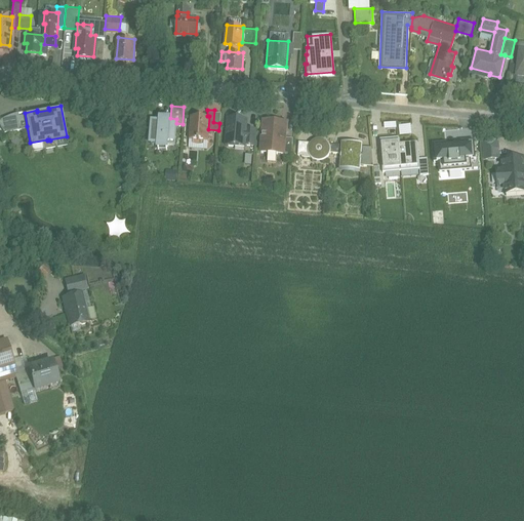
[(13,112),(9,113),(3,115),(0,117),(0,124),(4,130),(27,126),(25,113),(18,114),(17,111),(13,112)]
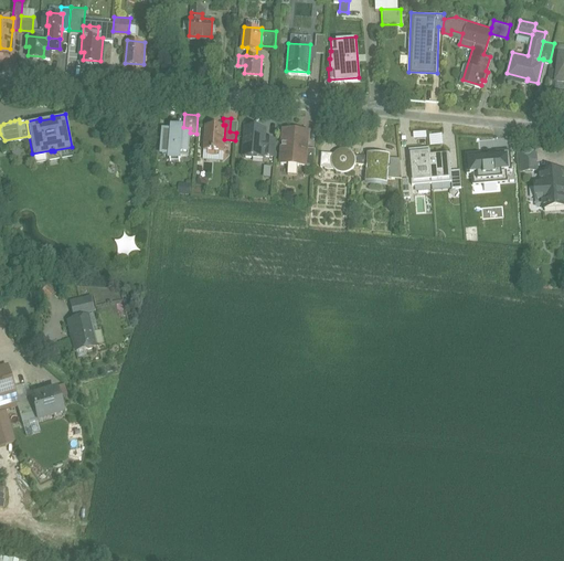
[(214,124),(205,123),(203,147),(212,148),(212,149),(214,149),(214,148),(224,149),(224,139),(225,125),(223,125),(217,124),(216,126),(214,126),(214,124)]
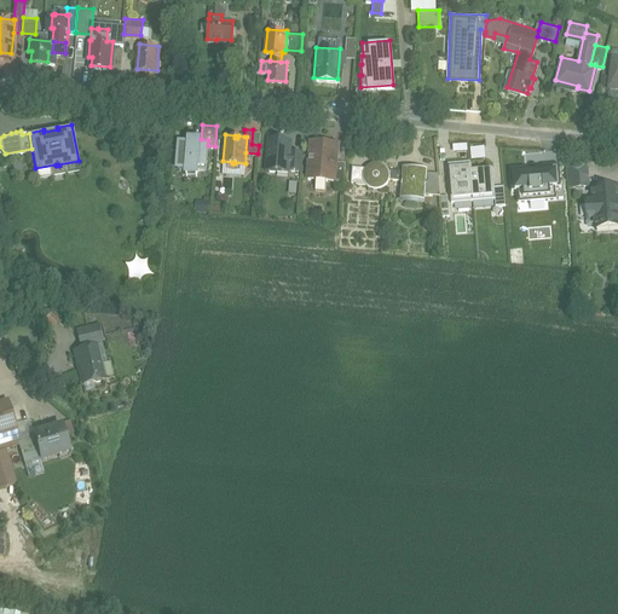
[(292,138),(269,135),(266,168),(288,171),(290,149),(292,138)]
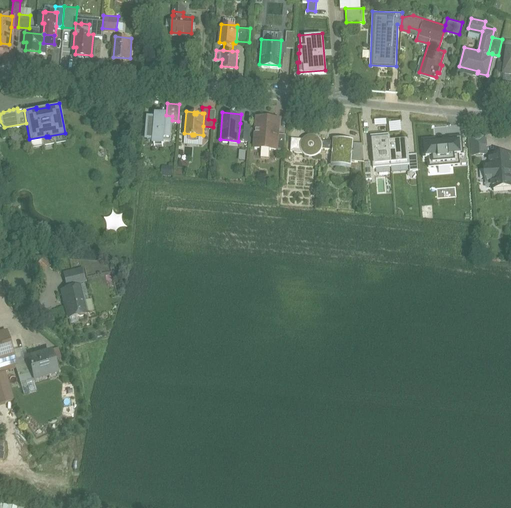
[(166,115),(148,114),(147,137),(154,137),(154,140),(163,140),(163,138),(170,139),(172,120),(172,116),(166,115)]
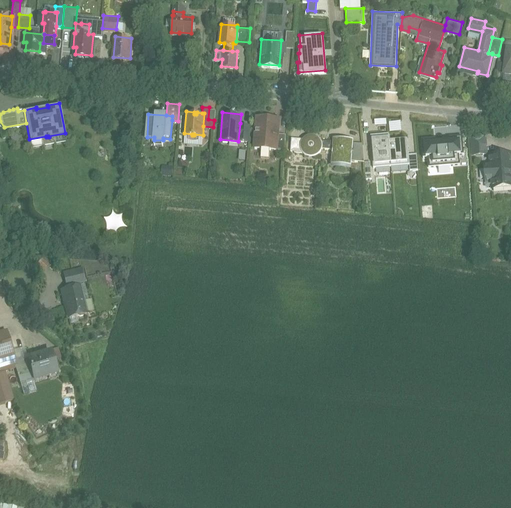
[(278,122),(266,121),(266,116),(257,115),(254,146),(261,146),(269,147),(276,147),(277,132),(278,122)]
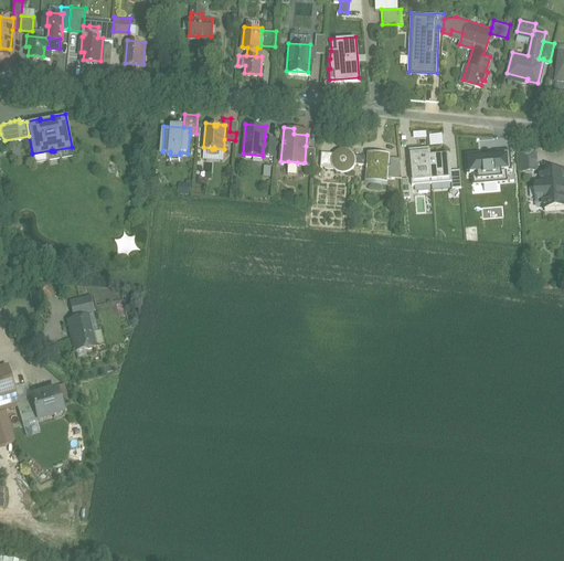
[(442,130),(428,131),(428,143),(443,143),(442,130)]
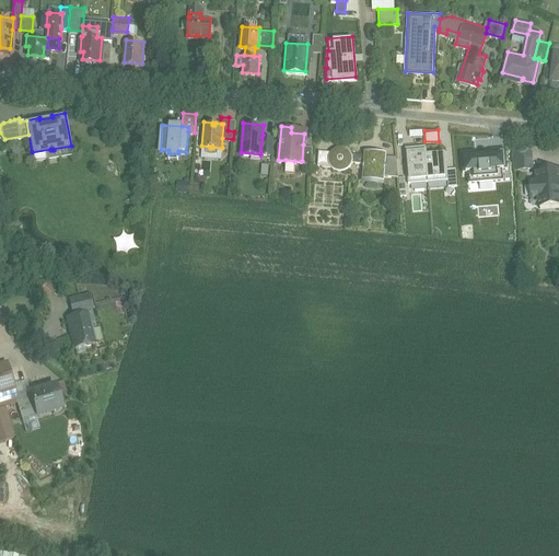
[(274,136),(263,135),(261,152),(272,152),(274,136)]
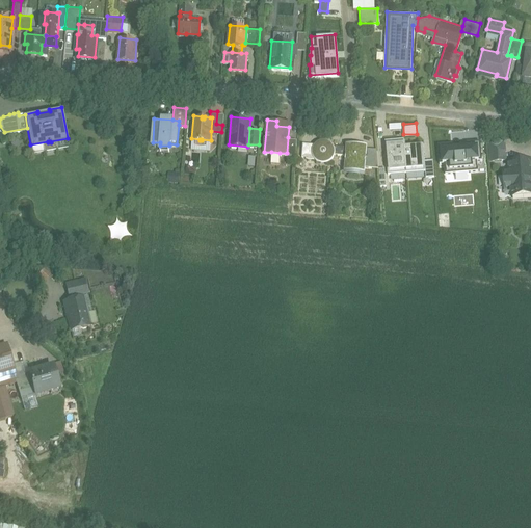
[(385,135),(388,169),(425,166),(424,157),(423,139),(404,140),(403,134),(385,135)]
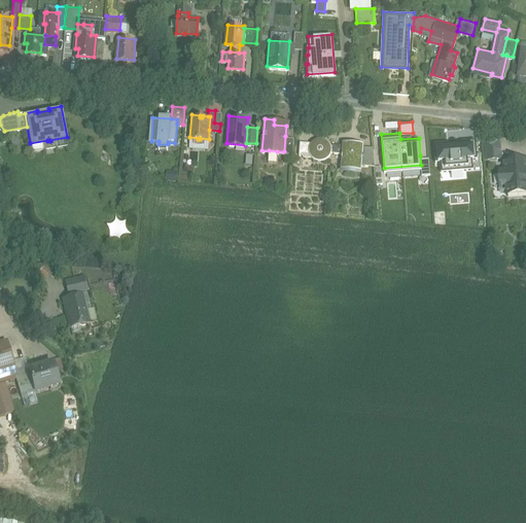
[(293,136),(285,136),(284,151),(292,152),(293,136)]
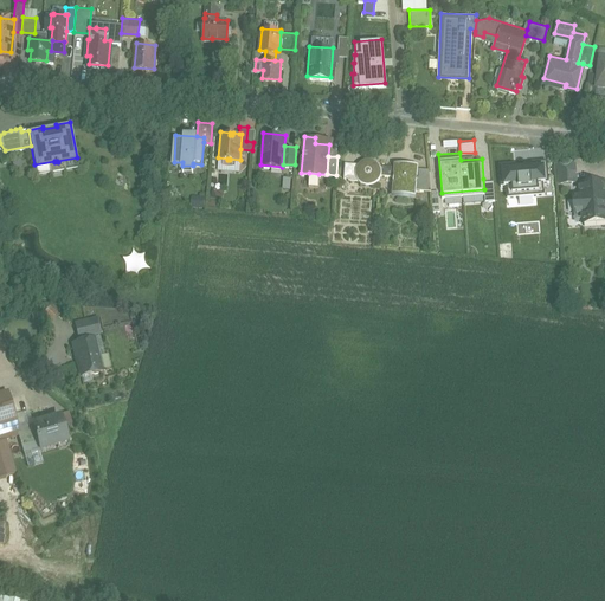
[(568,156),(558,157),(560,180),(575,179),(573,159),(568,160),(568,156)]
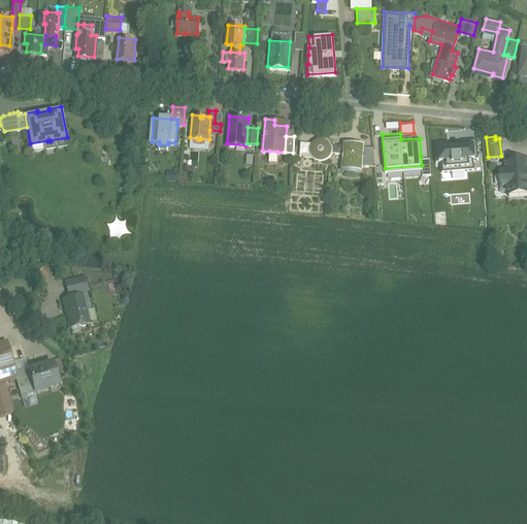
[(318,160),(321,160),(325,160),(328,158),(330,155),(332,152),(332,148),(331,143),(331,142),(329,140),(326,138),(322,137),(318,137),(314,139),(311,141),(309,144),(308,149),(309,153),(310,155),(311,156),(314,158),(318,160)]
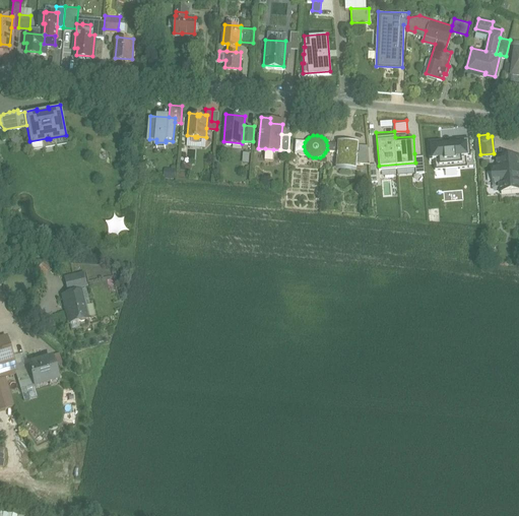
[(434,157),(435,168),(466,166),(465,154),(470,154),(469,136),(455,137),(455,140),(441,141),(441,138),(428,139),(429,157),(434,157)]
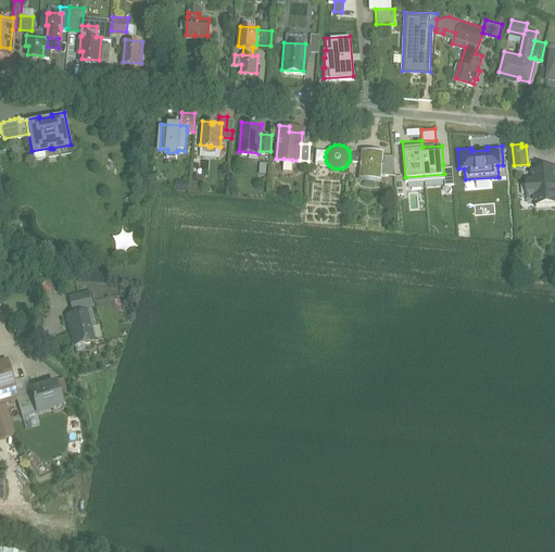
[(326,152),(328,149),(315,148),(315,162),(327,163),(326,161),(325,157),(326,152)]
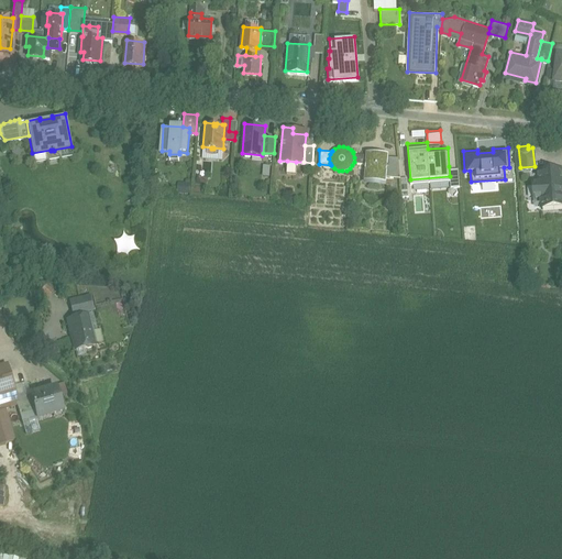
[(388,152),(365,150),(365,153),(364,162),(363,183),(385,184),(386,175),(388,155),(388,152)]
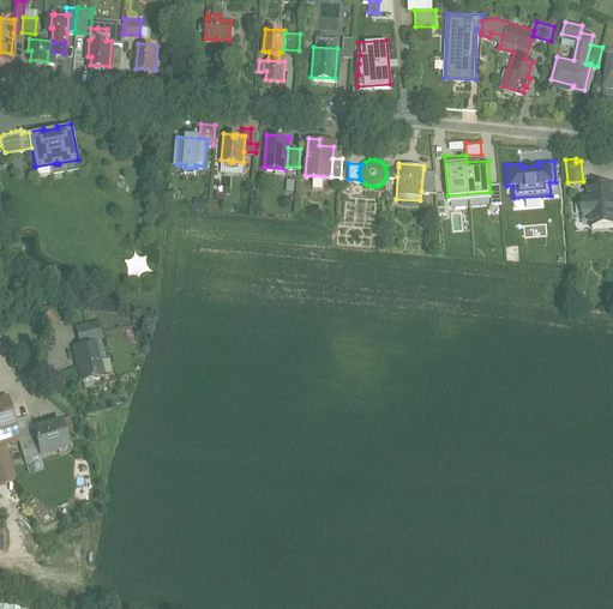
[(397,176),(398,167),(385,166),(385,167),(386,172),(386,176),(397,176)]
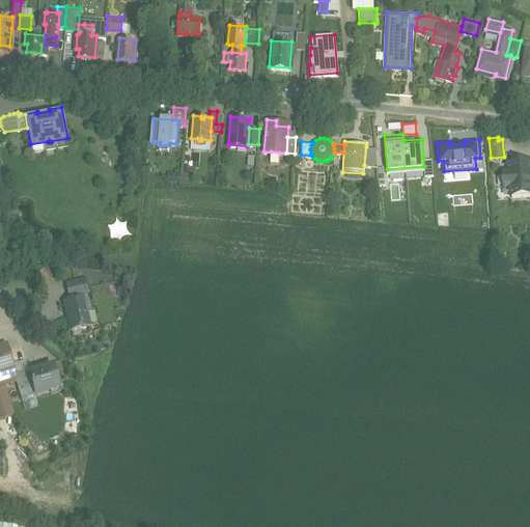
[(375,147),(366,146),(364,165),(378,166),(375,147)]
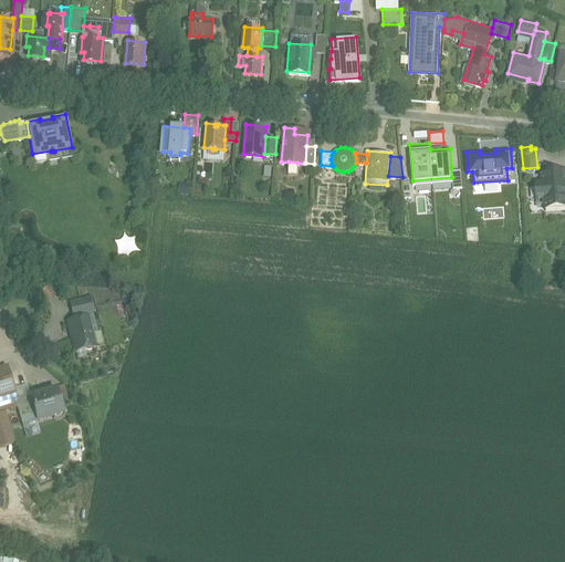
[(297,163),(289,162),(288,170),(297,172),(297,163)]
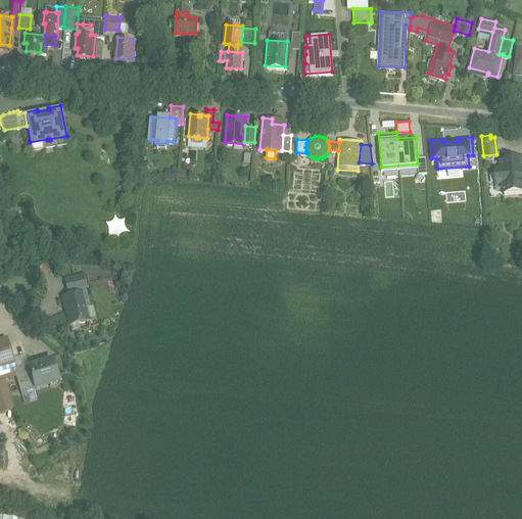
[(424,153),(417,154),(418,163),(418,171),(426,171),(424,153)]
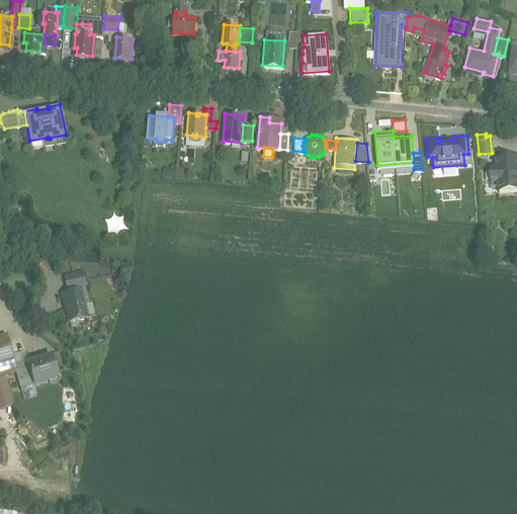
[(516,155),(516,154),(496,156),(497,166),(491,166),(492,180),(498,179),(498,187),(516,185),(516,155)]
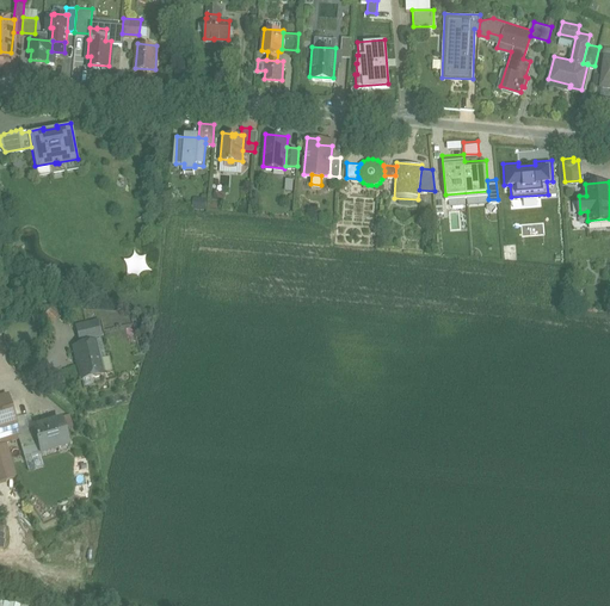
[(205,196),(193,195),(191,205),(204,206),(205,196)]
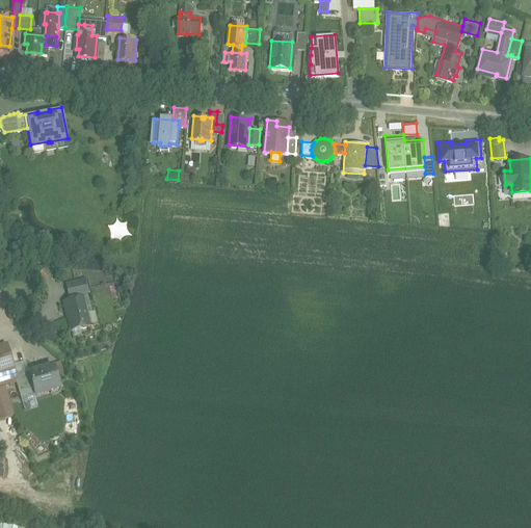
[(114,236),(129,233),(126,220),(111,225),(114,236)]
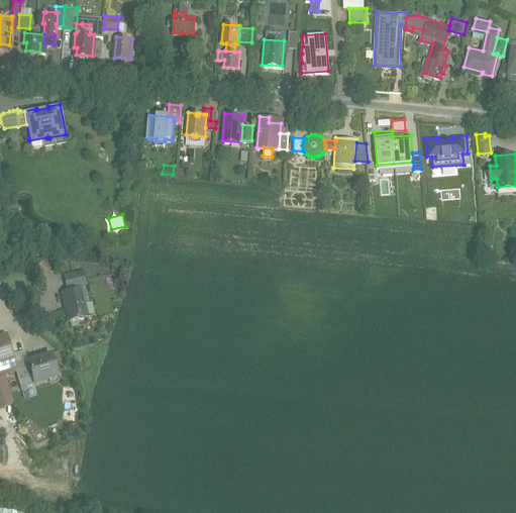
[(86,281),(83,270),(76,271),(79,283),(86,281)]
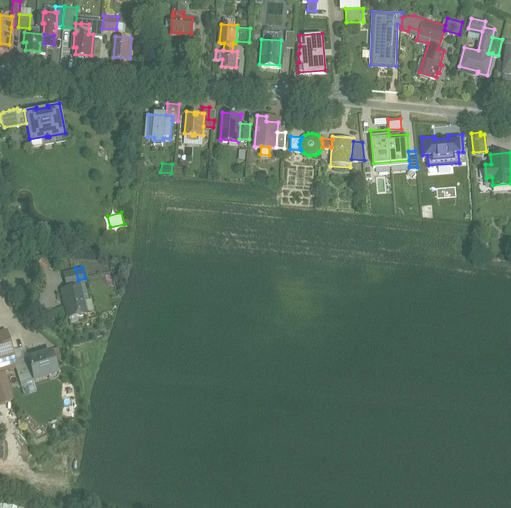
[(75,268),(63,271),(66,282),(78,280),(75,268)]
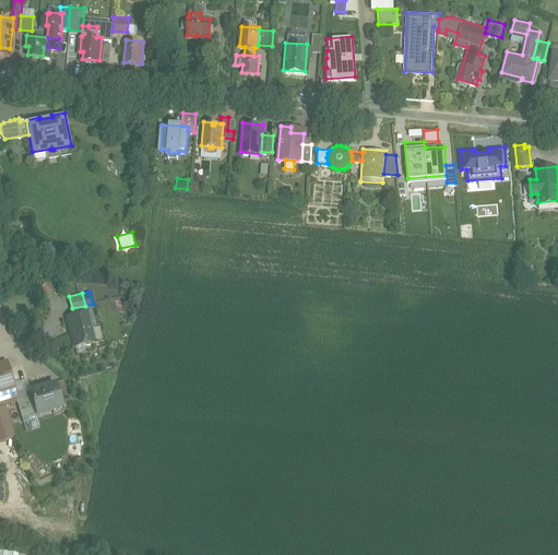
[(86,310),(67,315),(69,325),(70,330),(71,333),(72,333),(74,343),(84,341),(86,342),(90,342),(92,339),(94,339),(86,310)]
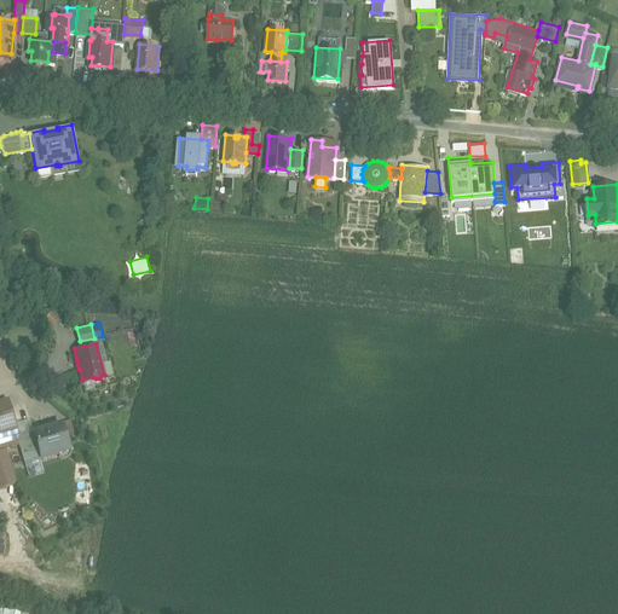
[(7,398),(0,399),(0,442),(1,447),(5,446),(19,442),(17,435),(18,435),(7,398)]
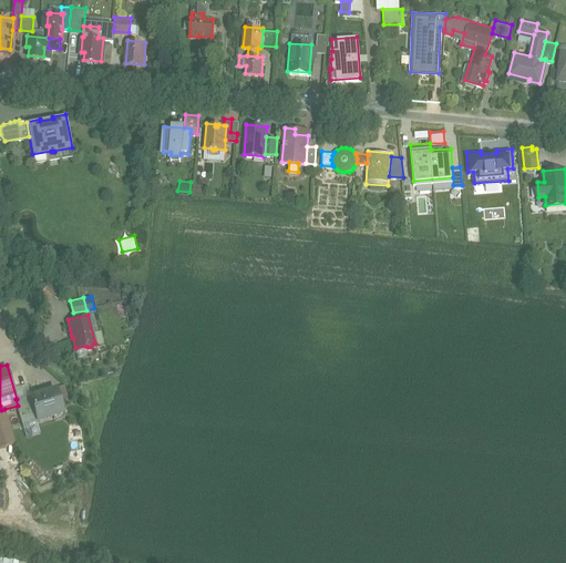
[(17,399),(16,399),(18,406),(19,412),(34,408),(38,419),(63,411),(57,387),(17,399)]
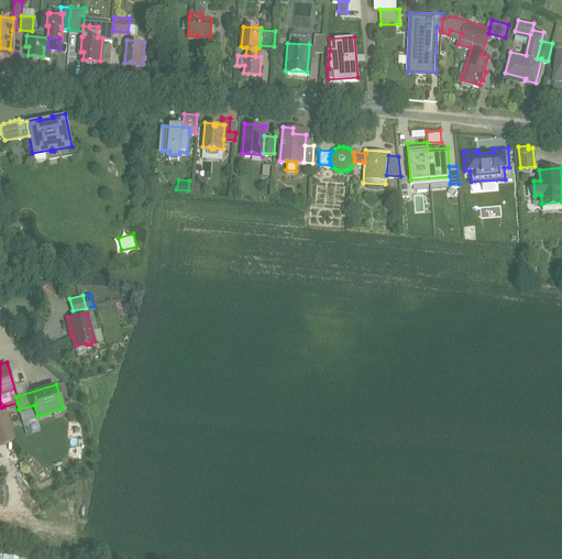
[(1,407),(0,403),(0,441),(14,438),(4,406),(1,407)]
